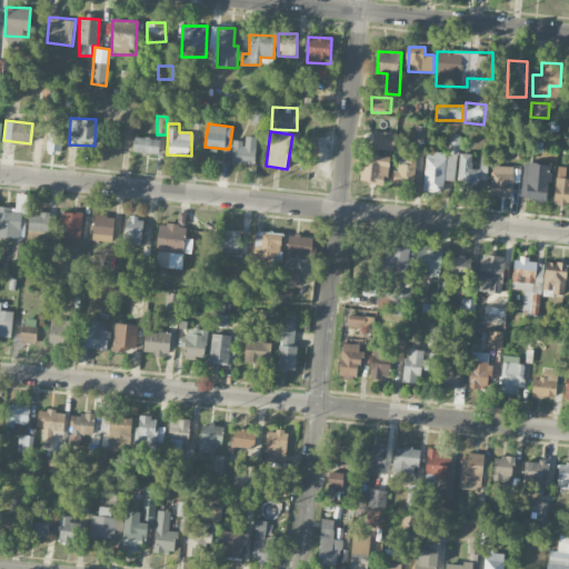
[(395,132),(375,131),(373,149),(393,150),(395,132)]
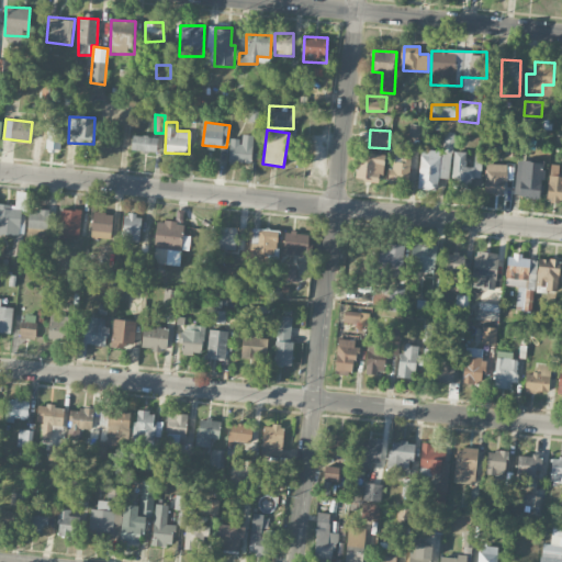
[(444,152),(453,153),(454,132),(445,132),(444,152)]
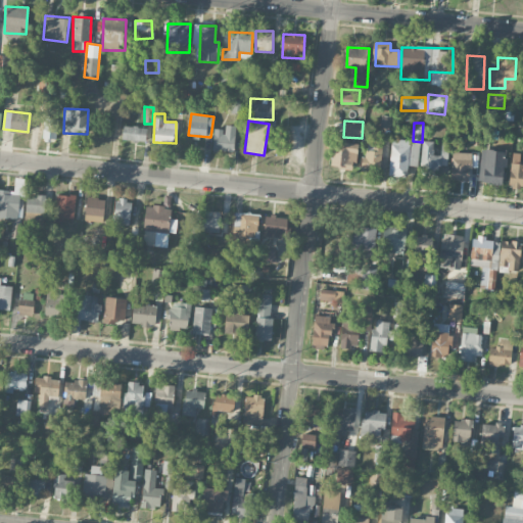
[(45,141),(56,141),(57,125),(46,124),(45,141)]
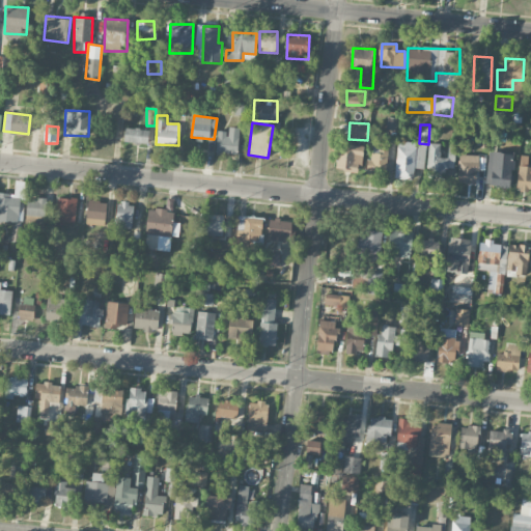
[(216,154),(238,155),(240,128),(228,127),(227,131),(217,131),(216,154)]
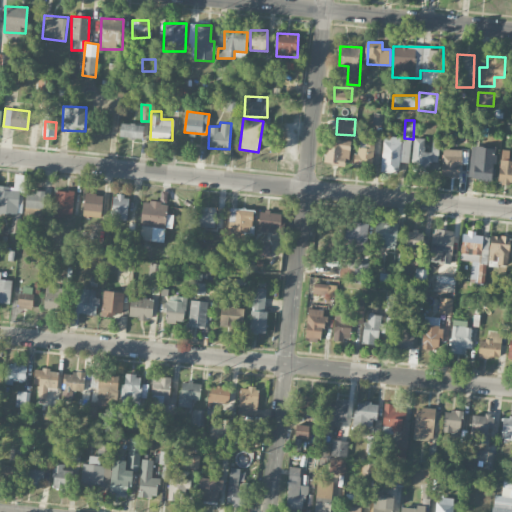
[(120,137),(143,138),(144,124),(120,123),(120,137)]
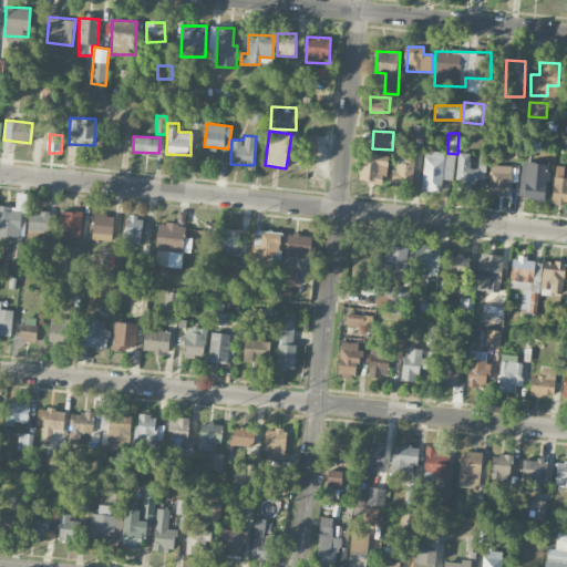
[(443,192),(444,152),(423,151),(422,191),(443,192)]
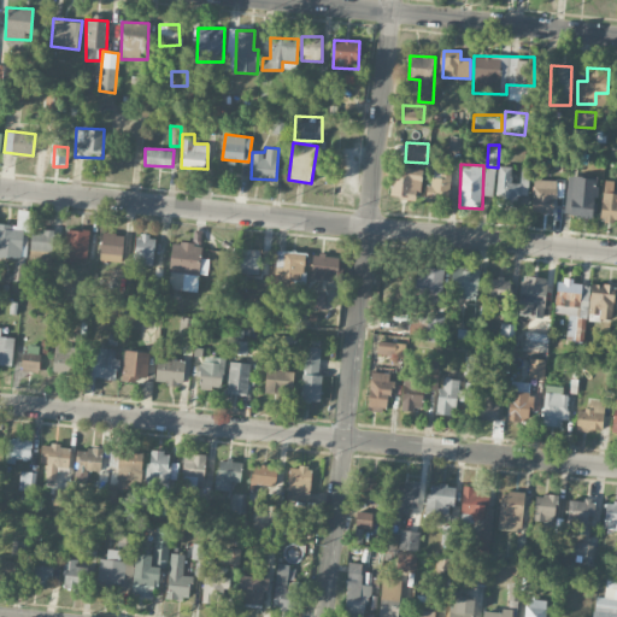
[(421,168),(393,165),(391,198),(419,199),(421,168)]
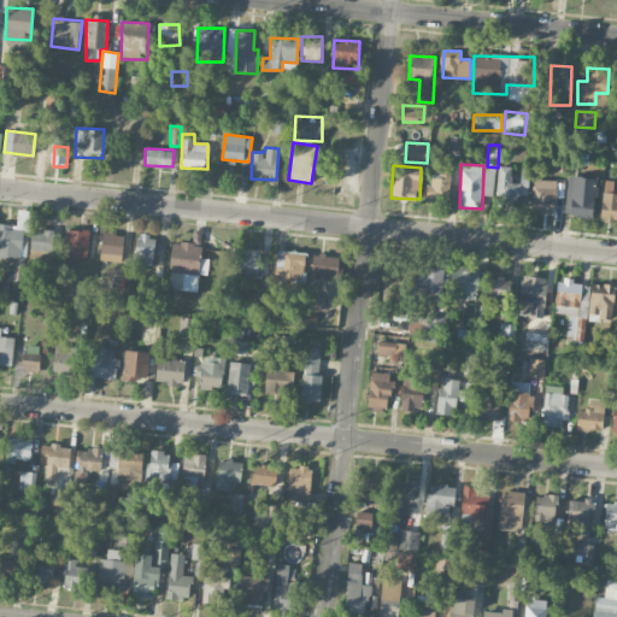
[(512,168),(499,165),(494,207),(517,210),(521,183),(510,182),(512,168)]
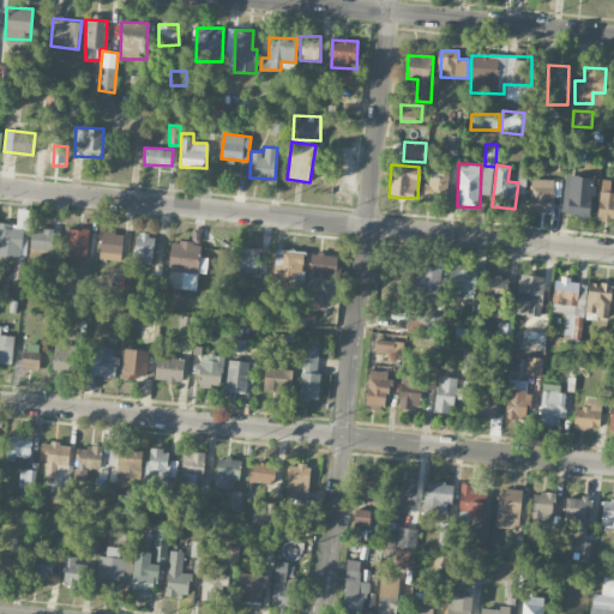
[(425,200),(446,202),(447,175),(426,174),(425,200)]
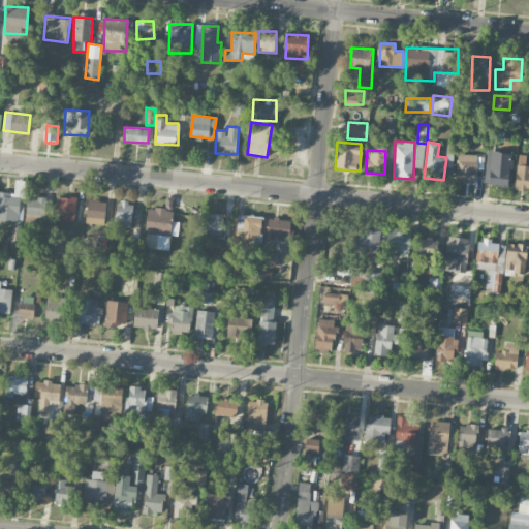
[(508,187),(512,153),(487,150),(484,184),(508,187)]
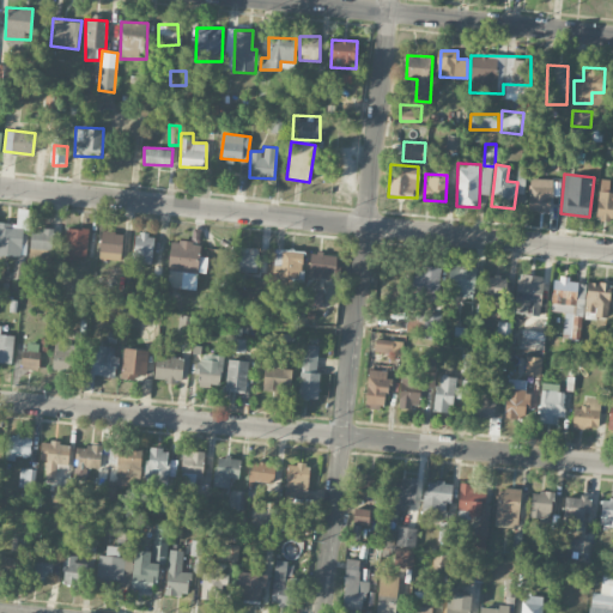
[(551,212),(552,180),(529,178),(528,211),(551,212)]
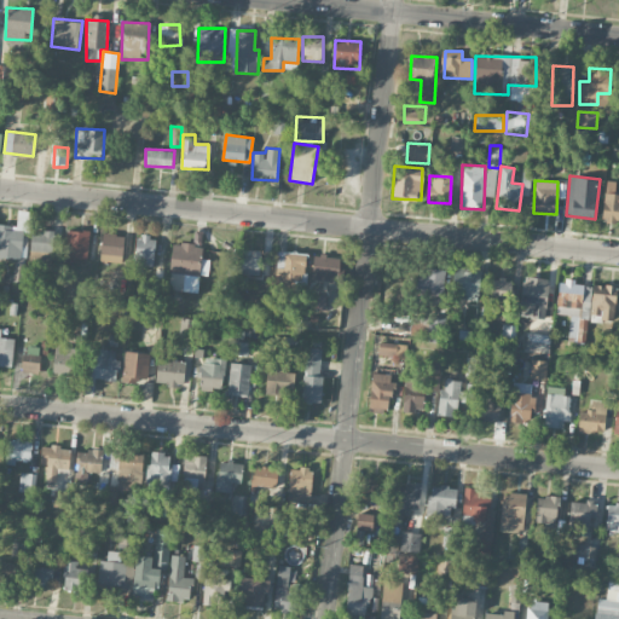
[(618,181),(605,181),(603,220),(618,221),(618,209),(618,186),(618,181)]
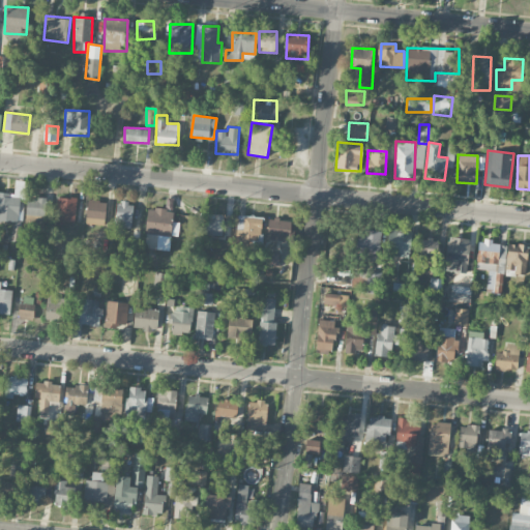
[(0,219),(20,222),(23,185),(16,184),(15,195),(0,193),(0,219)]
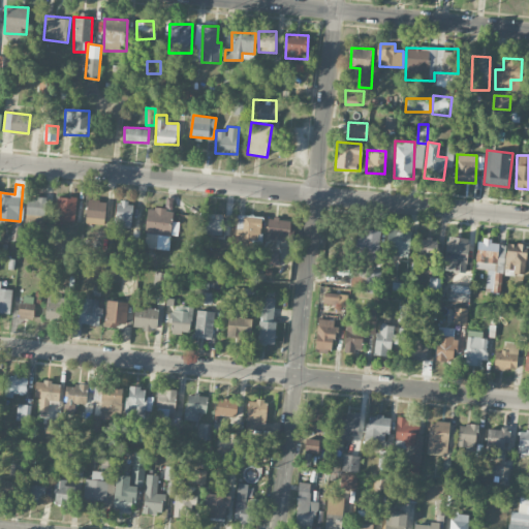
[(26,223),(44,223),(45,196),(27,196),(26,223)]
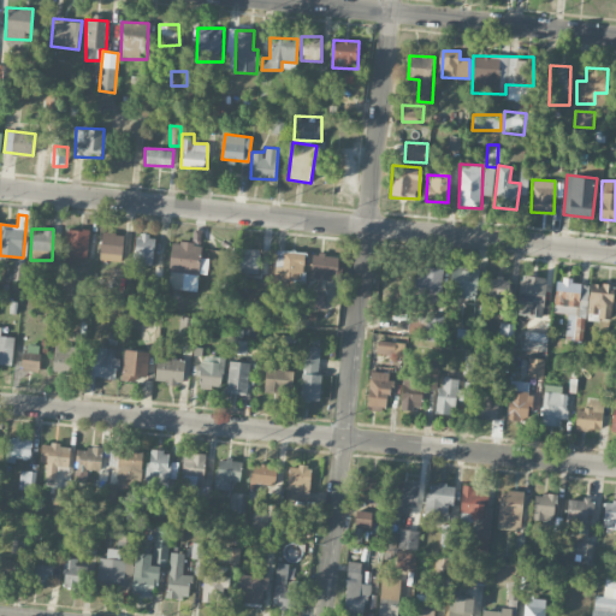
[(64,261),(75,262),(76,258),(87,259),(89,231),(66,229),(64,261)]
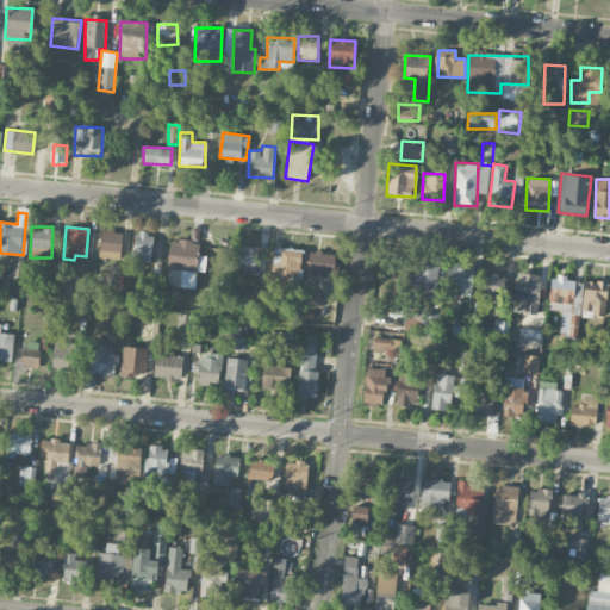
[(120,259),(123,231),(100,230),(99,257),(120,259)]
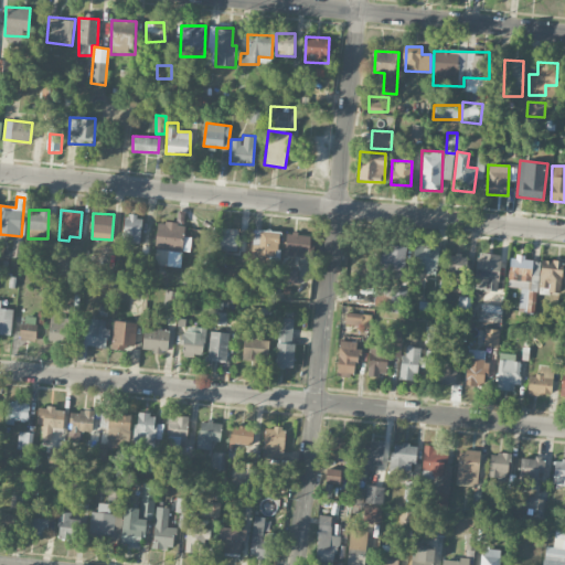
[(141,215),(125,215),(124,242),(140,243),(141,215)]
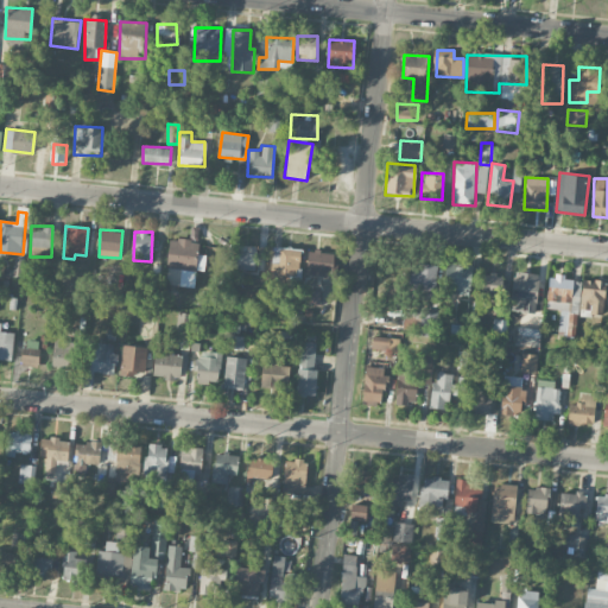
[(195,287),(198,241),(170,239),(165,284),(195,287)]
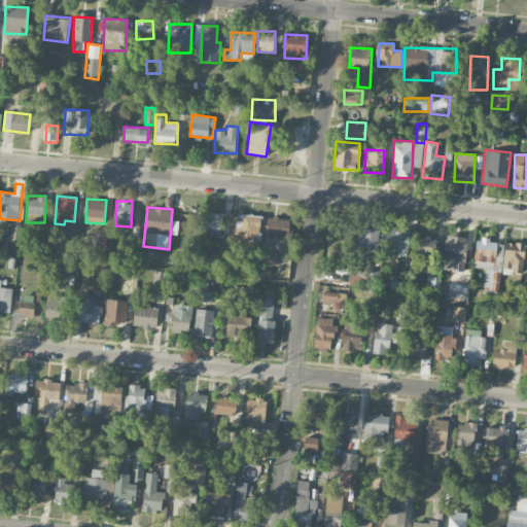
[(221,213),(206,213),(205,234),(221,234),(221,213)]
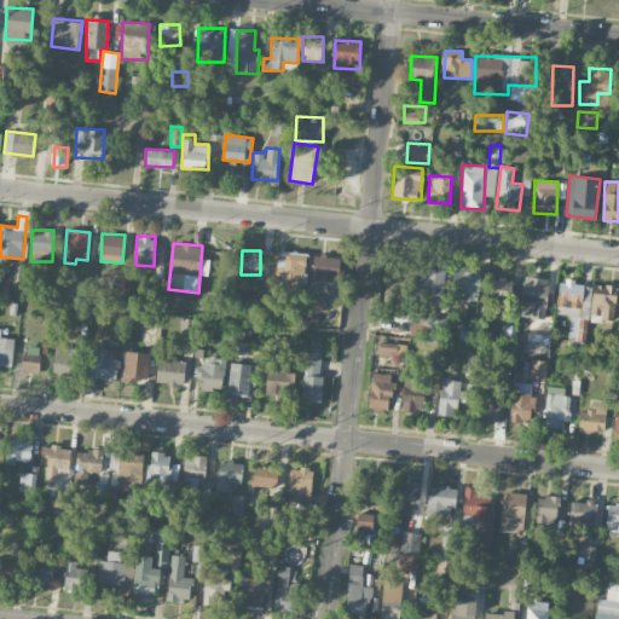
[(276,267),(277,294),(293,294),(293,281),(305,281),(305,253),(284,253),(284,267),(276,267)]
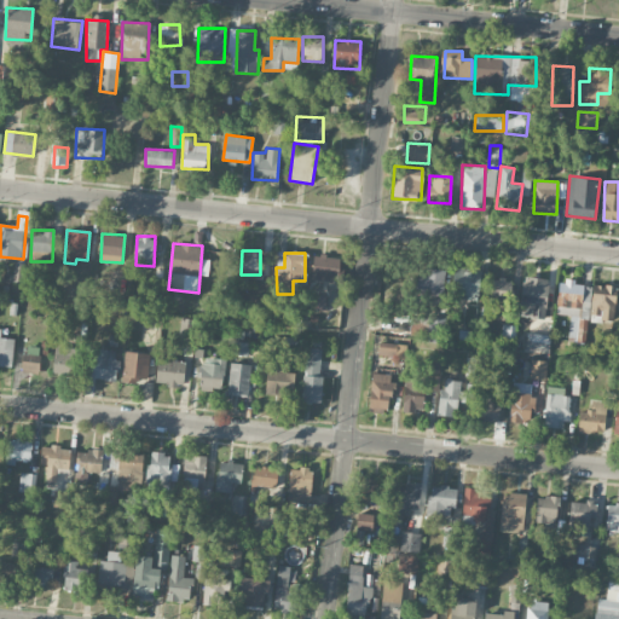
[(340,283),(343,258),(314,255),(312,279),(340,283)]
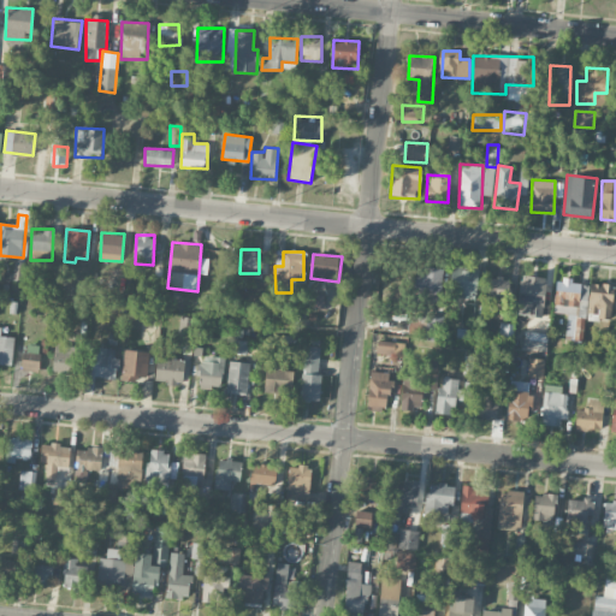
[(442,296),(443,268),(415,267),(414,295),(442,296)]
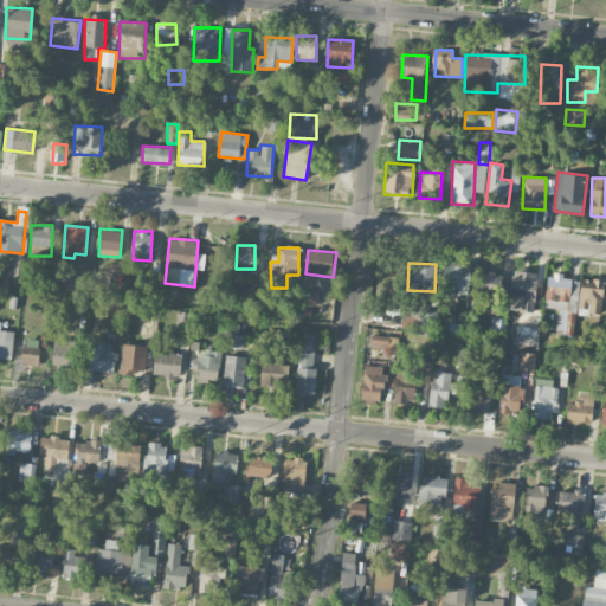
[(443,289),(469,290),(469,277),(472,277),(472,265),(444,264),(443,289)]
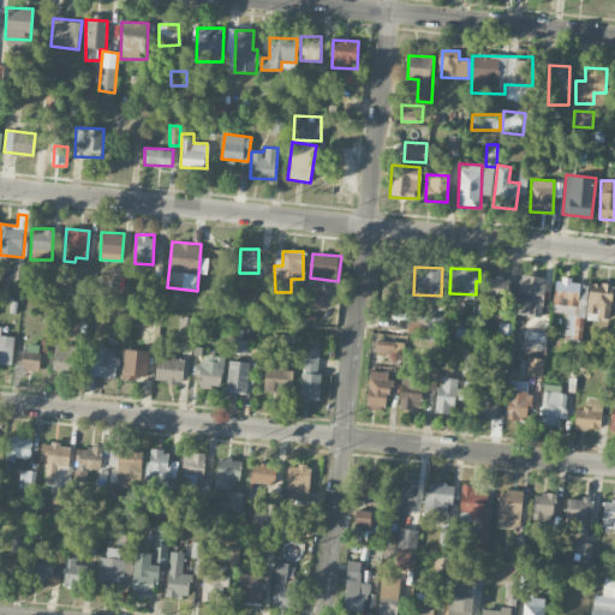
[(542,316),(545,278),(520,275),(517,314),(542,316)]
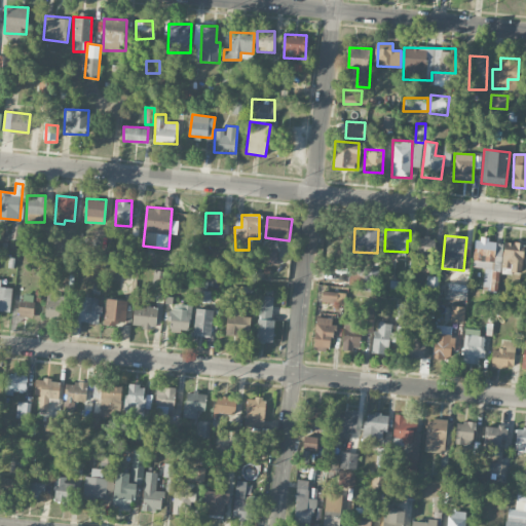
[(435,237),(417,236),(416,252),(435,252),(435,237)]
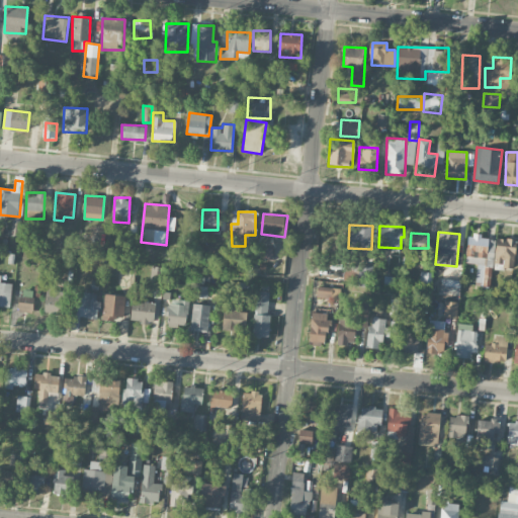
[(468,234),(464,262),(492,266),(494,253),(488,252),(490,237),(468,234)]
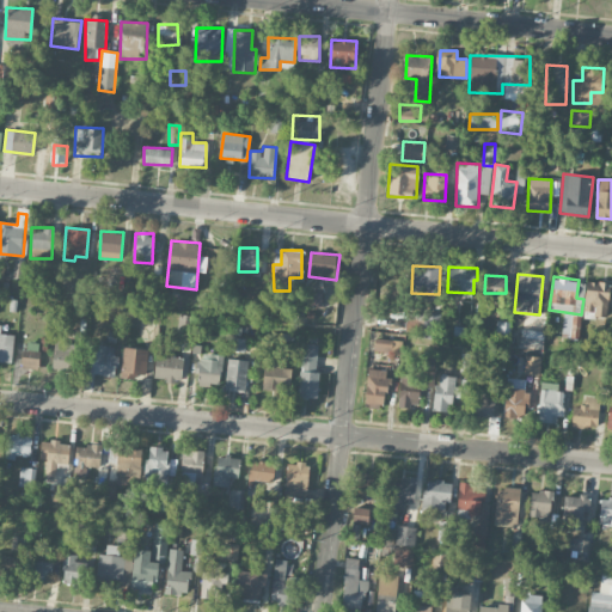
[(380,279),(380,298),(399,298),(399,280),(380,279)]
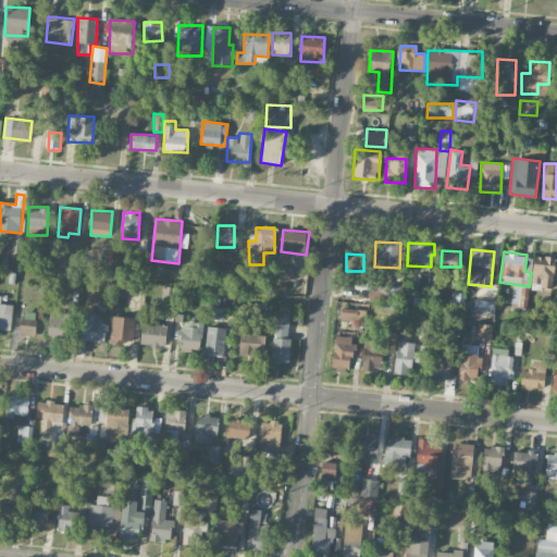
[(553,289),(554,257),(533,256),(532,288),(553,289)]
